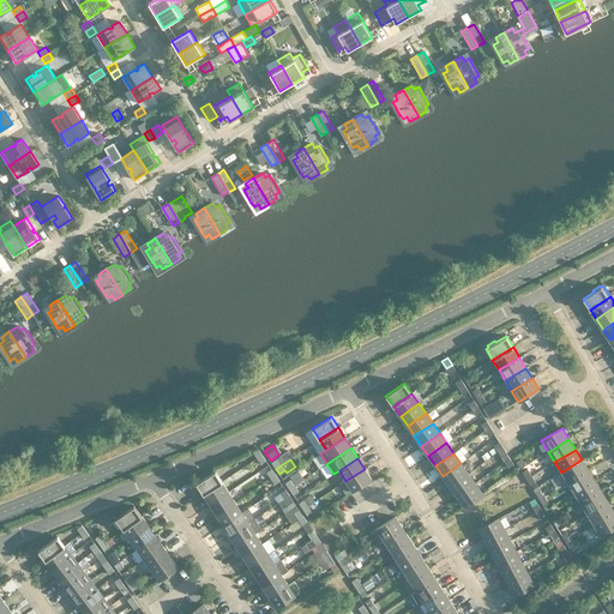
[(588,470),(582,459),(561,473),(555,476),(561,486),(567,483),(588,470)]
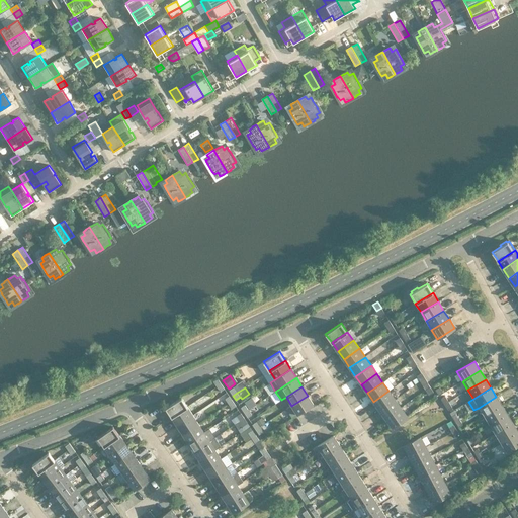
[(395,399),(389,391),(373,402),(379,410),(395,399)]
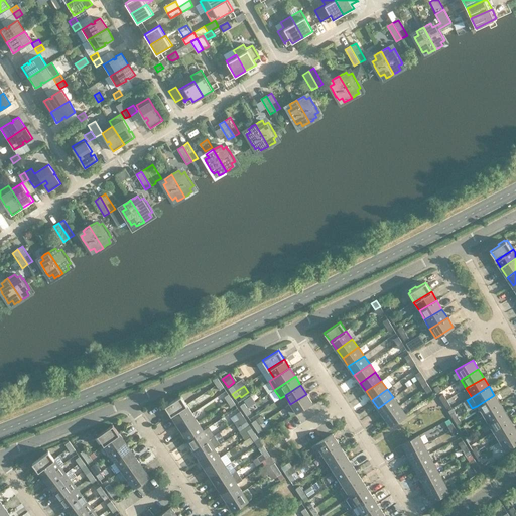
[(312,403),(306,394),(290,404),(285,407),(291,416),(312,403)]
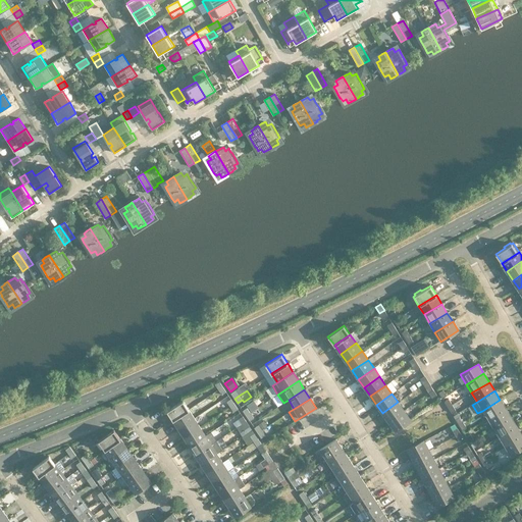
[(506,409),(500,400),(482,411),(487,419),(506,409)]
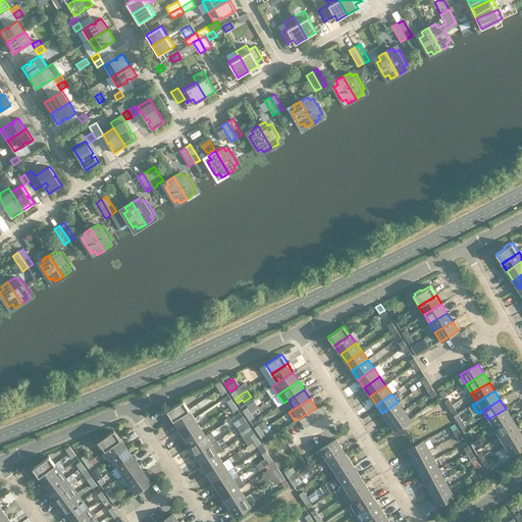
[(167,411),(172,420),(189,410),(183,401),(167,411)]
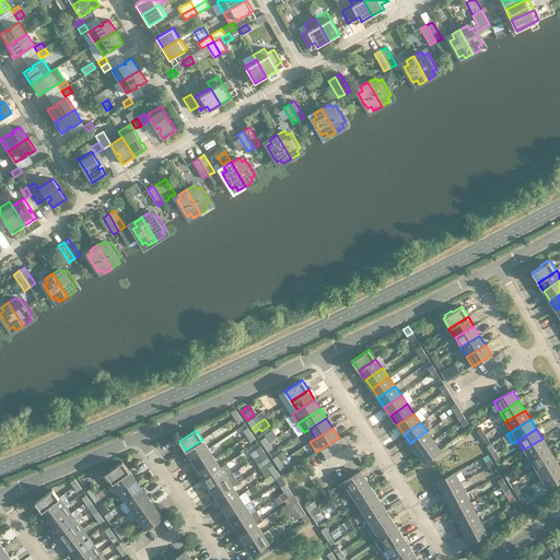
[(265,435),(269,442),(277,438),(271,430),(265,435)]
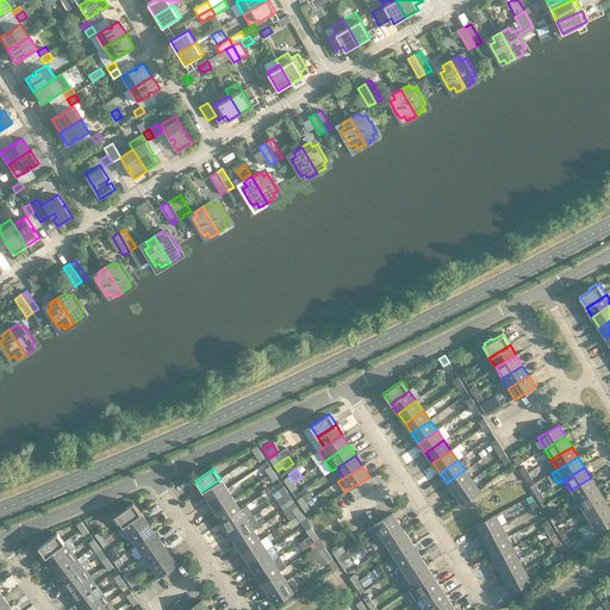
[(472,480),(465,470),(447,483),(454,492),(472,480)]
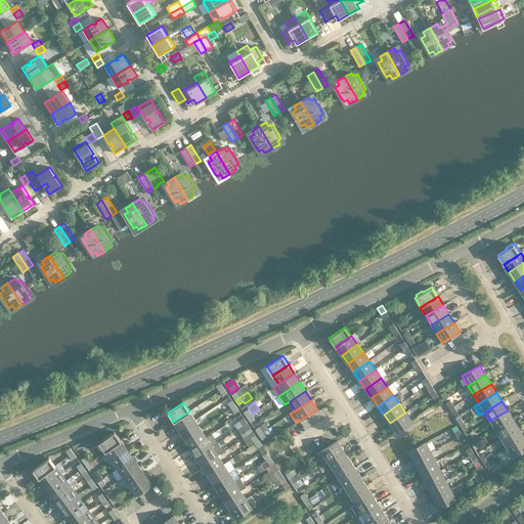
[(513,419),(508,410),(489,421),(495,430),(513,419)]
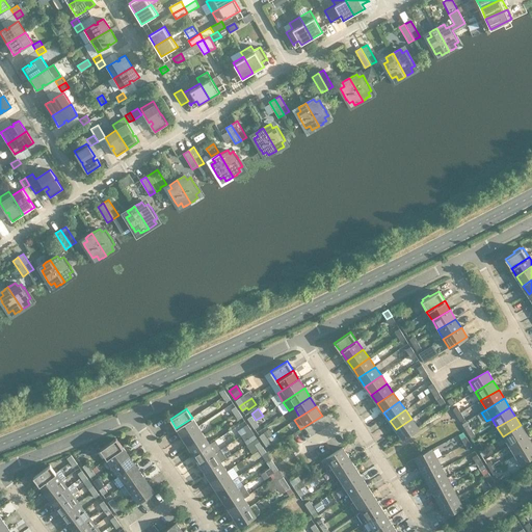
[(198,426),(192,418),(176,428),(182,436),(198,426)]
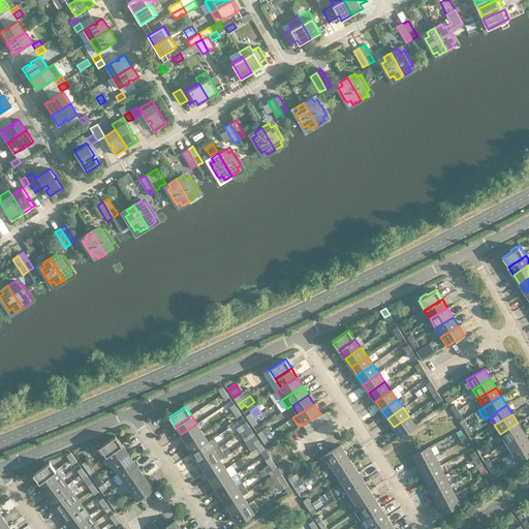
[(416,425),(409,416),(394,427),(400,436),(416,425)]
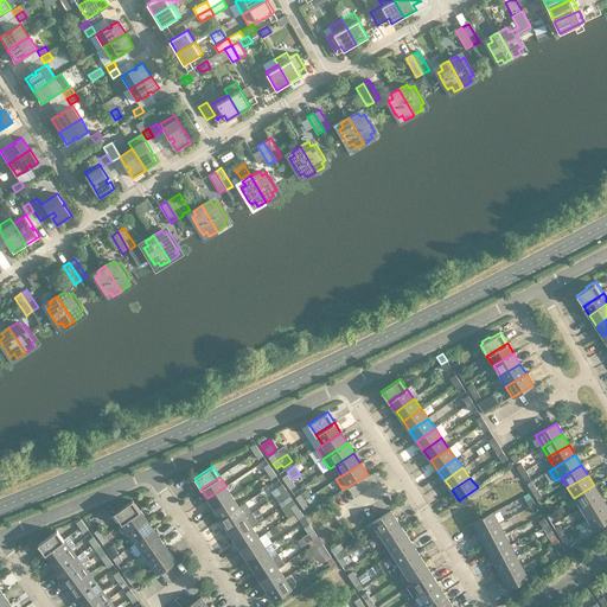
[(600,496),(594,485),(574,498),(580,509),(600,496)]
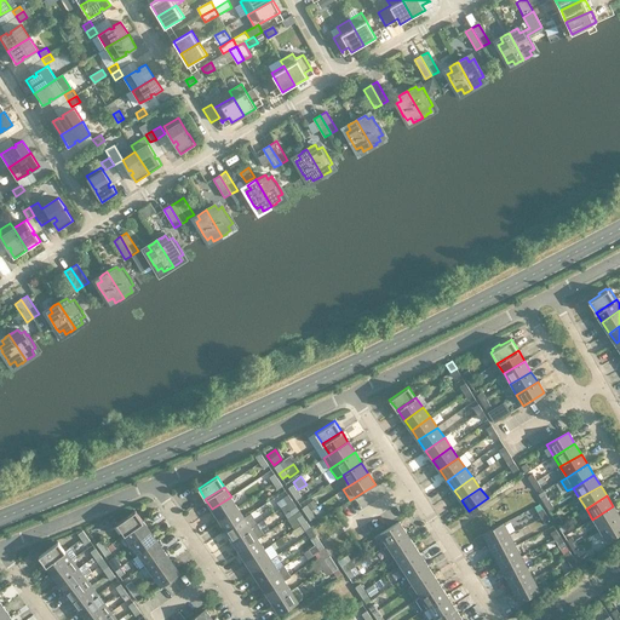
[(237,507),(231,497),(212,509),(218,520),(237,507)]
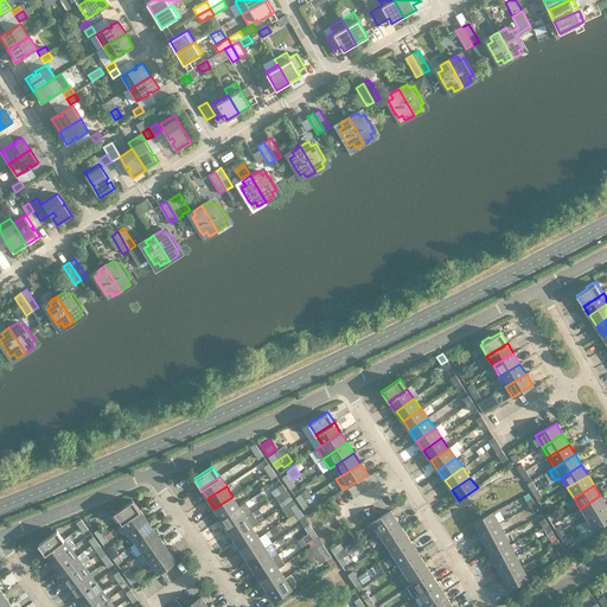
[(305,499),(311,496),(307,490),(301,494),(305,499)]
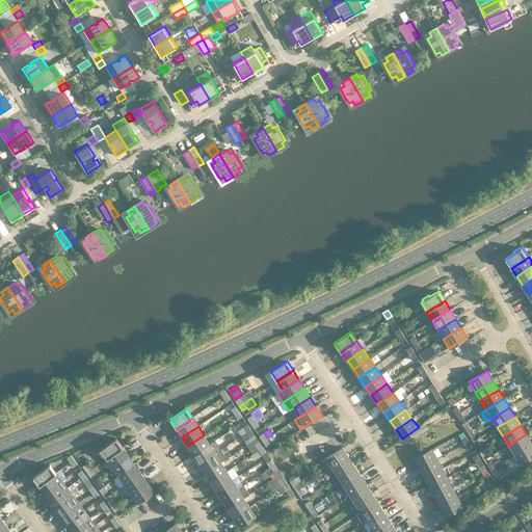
[(531,444),(526,434),(508,446),(513,455),(531,444)]
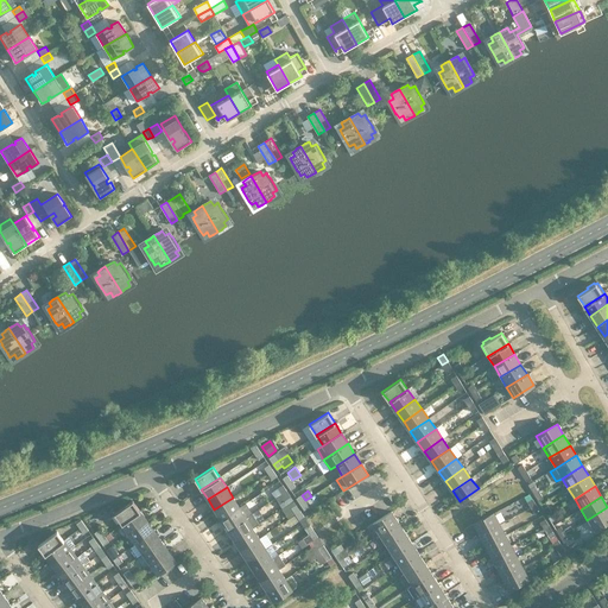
[(240,507),(233,498),(214,510),(221,519),(240,507)]
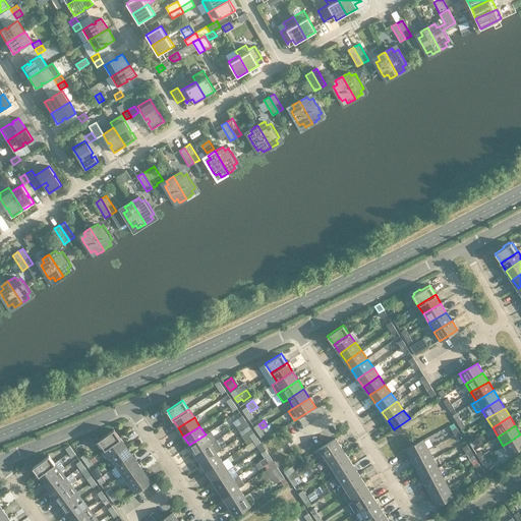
[(99,440),(105,449),(120,438),(114,429),(99,440)]
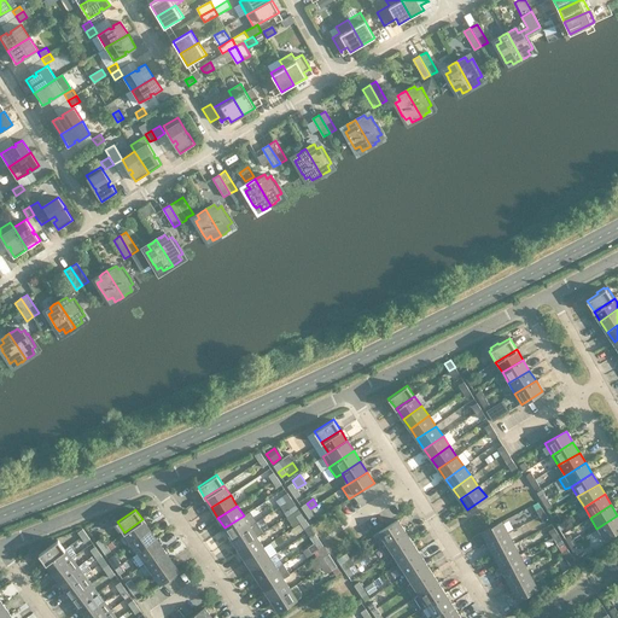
[(250,512),(244,516),(225,528),(231,538),(256,523),(250,512)]
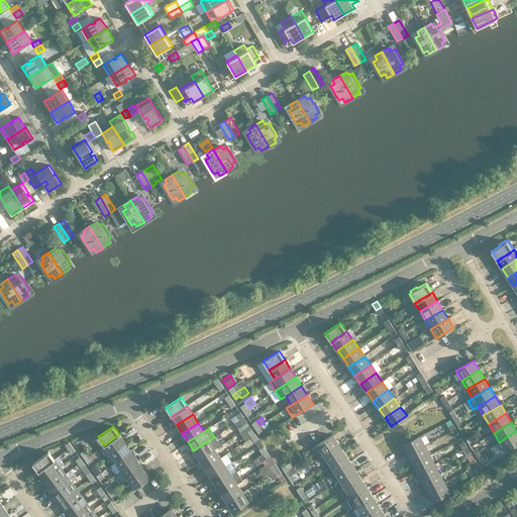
[(516,443),(516,431),(499,442),(505,451),(516,443)]
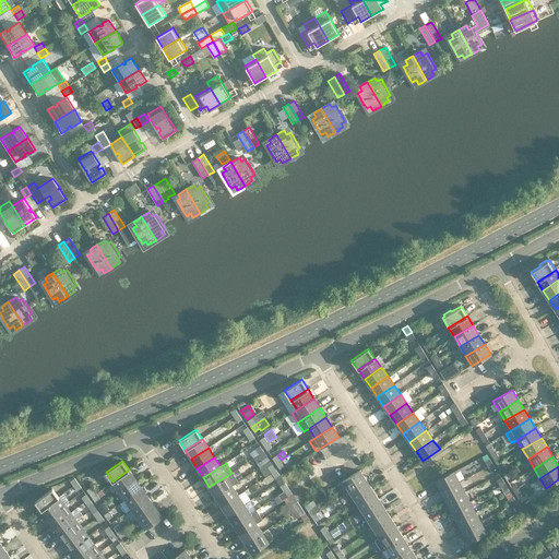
[(135,479),(129,470),(113,482),(119,490),(135,479)]
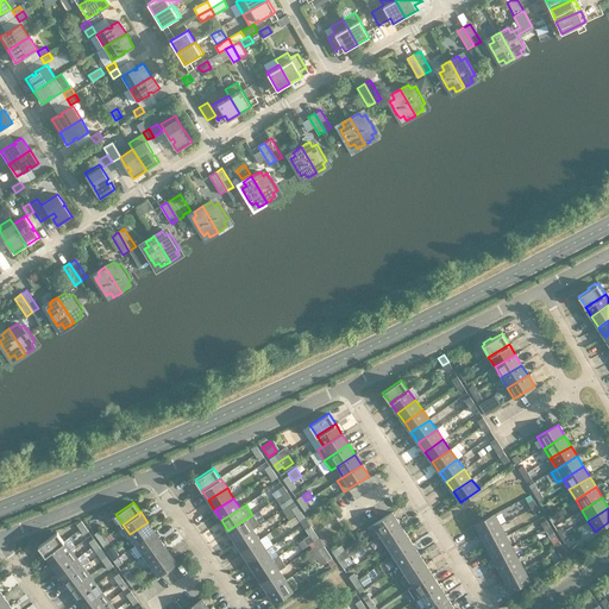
[(399,523),(393,513),(368,528),(375,539),(381,535),(399,523)]
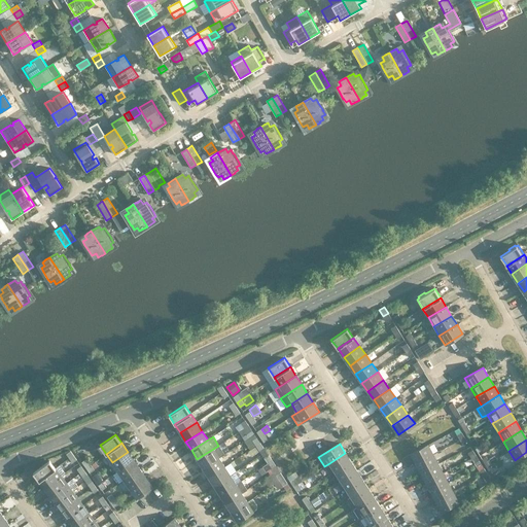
[(433,454),(428,445),(411,454),(416,463),(433,454)]
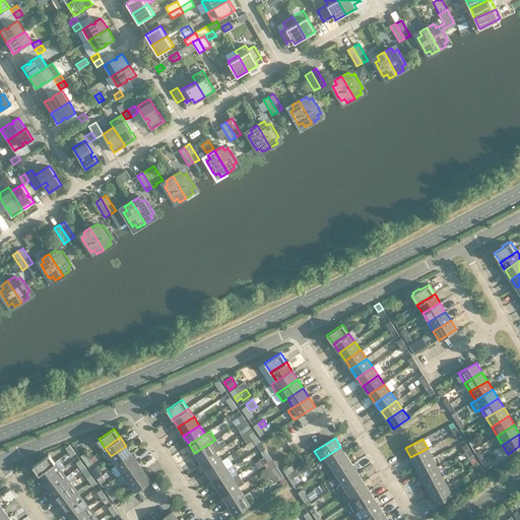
[(221,448),(215,440),(194,453),(200,462),(216,451),(221,448)]
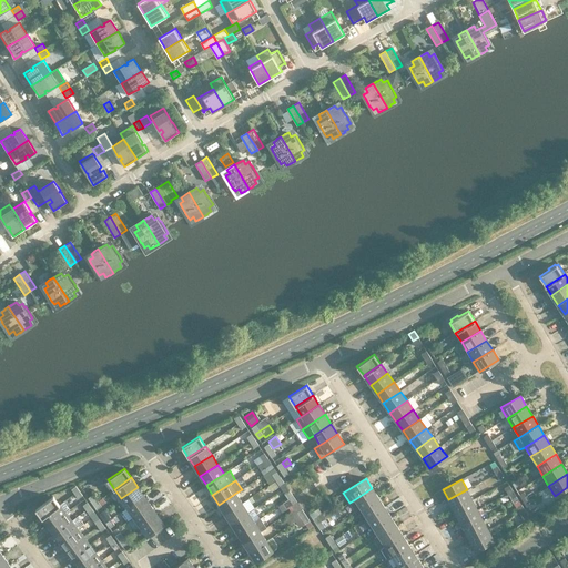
[(144,496),(138,487),(121,498),(128,508),(144,496)]
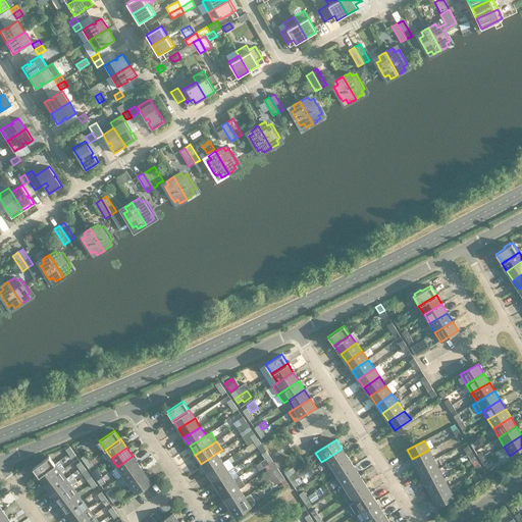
[(348,457),(342,449),(326,459),(331,467),(348,457)]
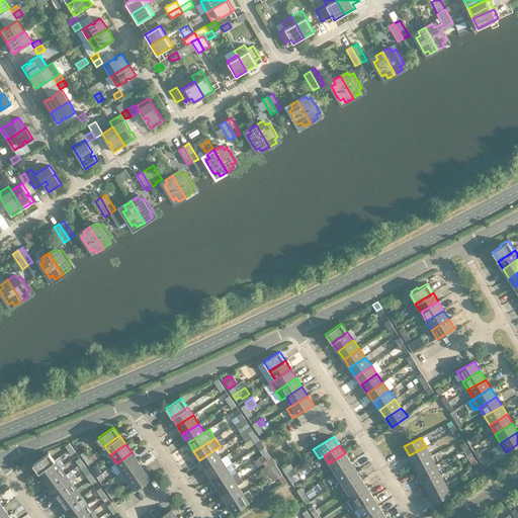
[(431,456),(426,446),(409,455),(414,464),(431,456)]
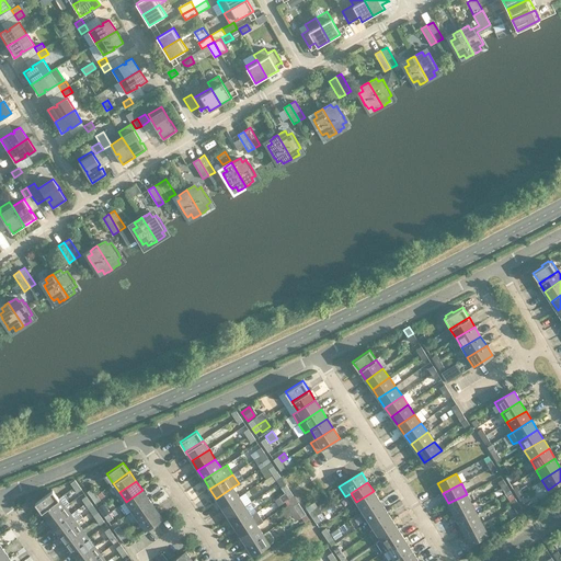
[(239,496),(233,487),(216,499),(221,507),(239,496)]
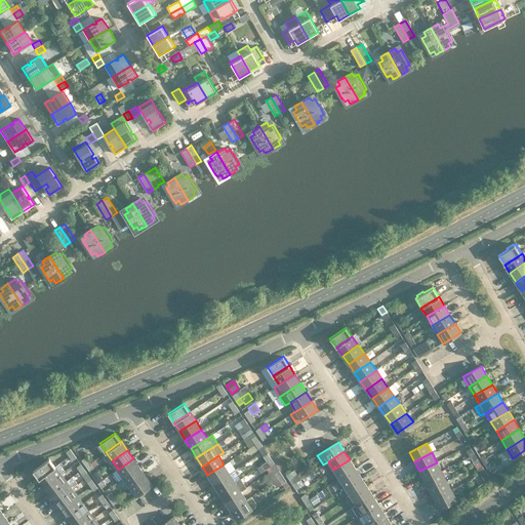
[(86,457),(82,460),(86,467),(90,462),(86,457)]
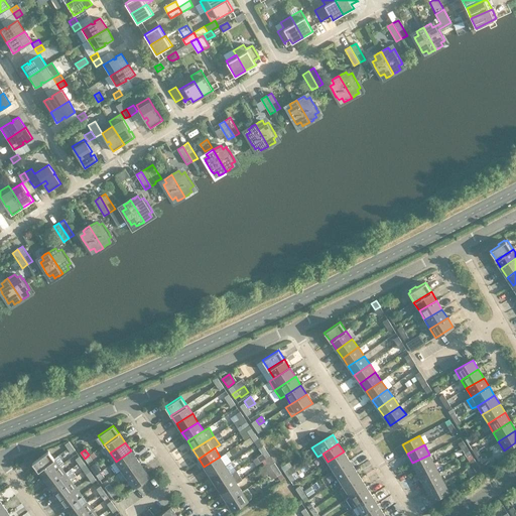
[(48,450),(36,460),(32,463),(38,471),(54,459),(48,450)]
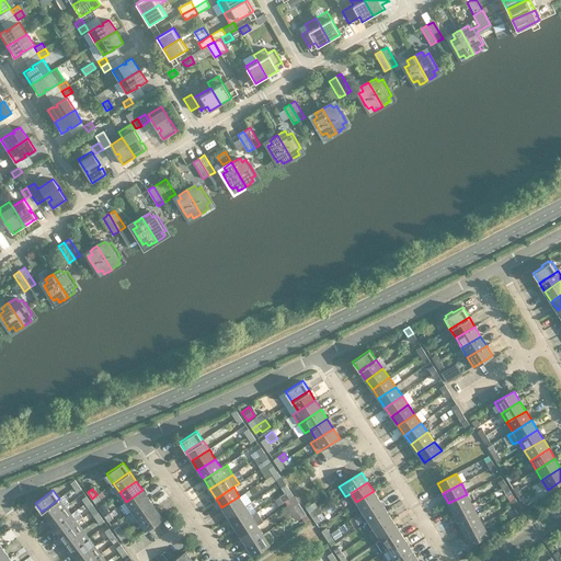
[(149,499),(142,490),(126,502),(132,511),(149,499)]
